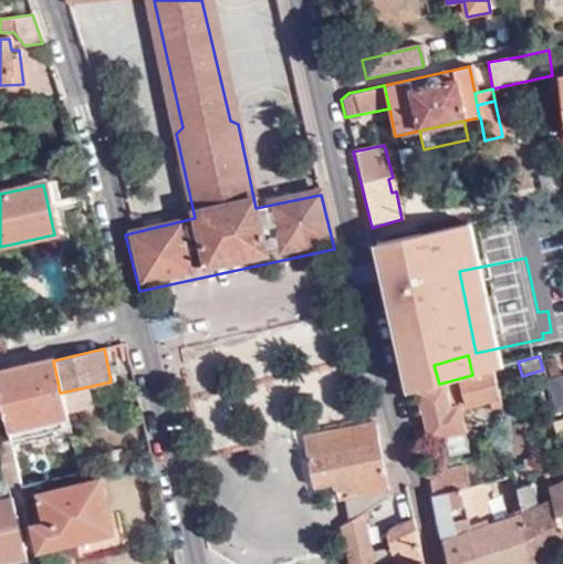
[(0,407),(6,428),(63,415),(64,413),(60,393),(53,361),(43,363),(44,369),(34,373),(32,366),(0,373),(0,407)]
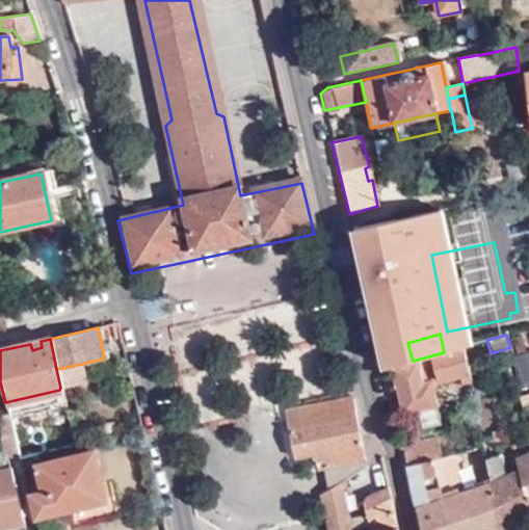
[(413,361),(391,367),(400,415),(416,412),(420,430),(437,426),(429,385),(467,374),(461,347),(444,352),(413,361)]
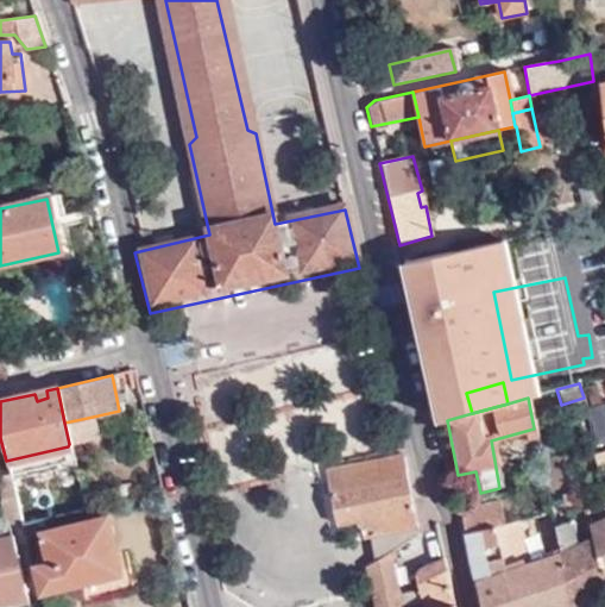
[(64,423),(69,444),(98,437),(93,417),(64,423)]
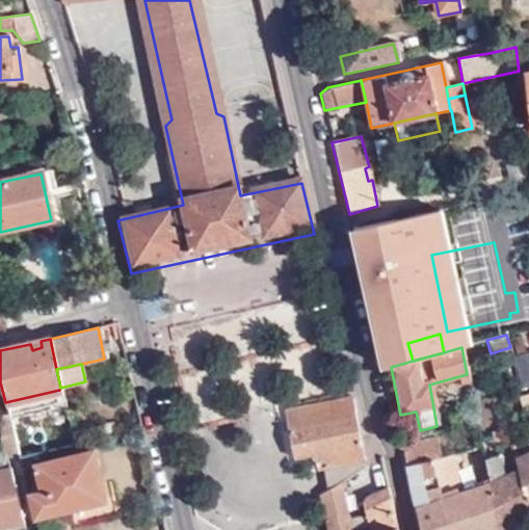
[(528,387),(519,391),(523,403),(528,400),(528,387)]
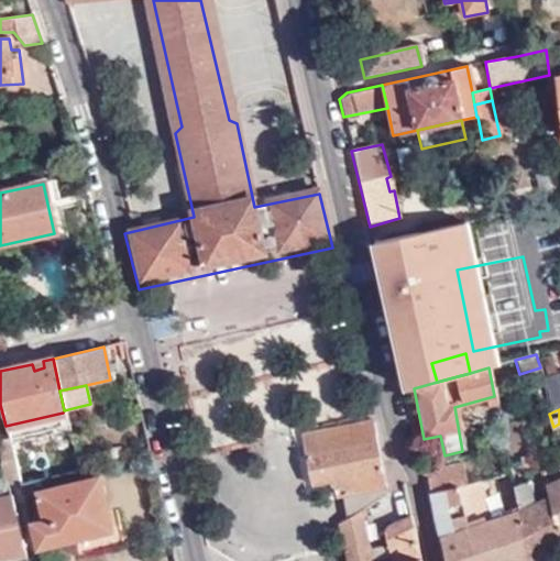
[(372,419),(300,433),(311,483),(332,479),(336,495),(341,493),(348,519),(340,524),(341,545),(346,560),(374,560),(362,510),(387,494),(372,419)]
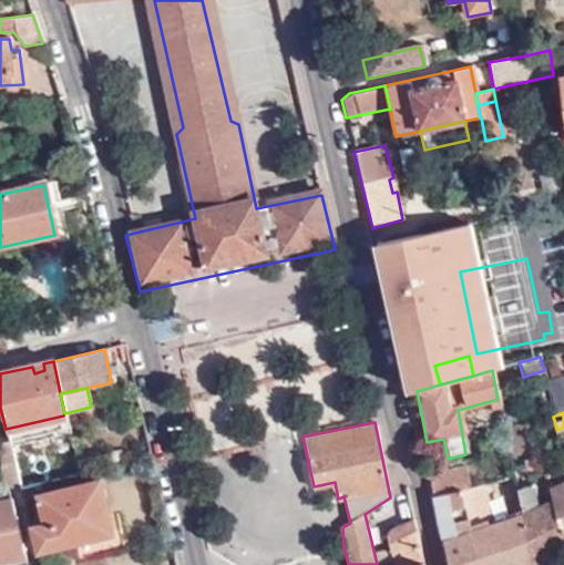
[(19,483),(8,441),(0,442),(0,462),(6,485),(19,483)]
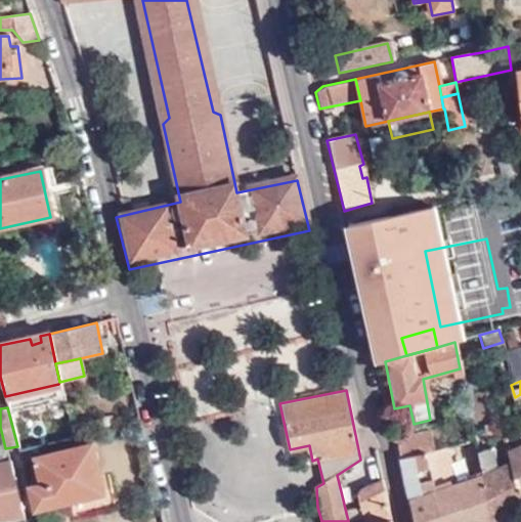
[(427,433),(394,440),(398,460),(425,453),(431,452),(427,433)]
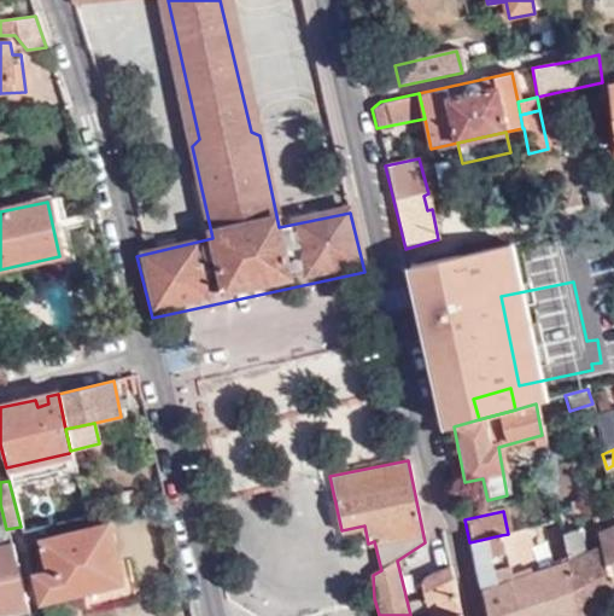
[(613,596),(613,515),(613,516),(613,523),(613,534),(597,544),(603,555),(586,558),(580,533),(561,538),(569,573),(578,615),(582,615),(613,596)]
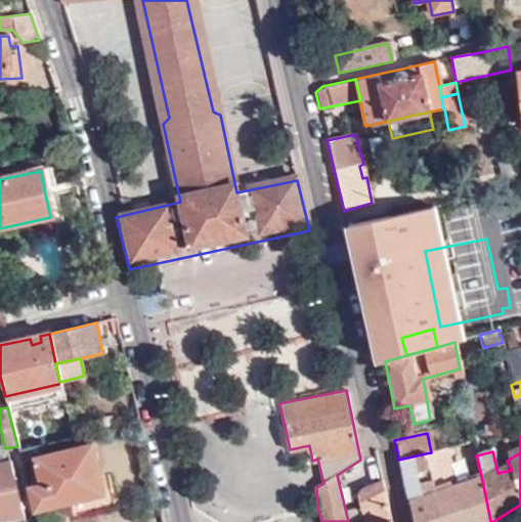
[(69,501),(102,492),(90,444),(37,458),(43,485),(31,487),(36,509),(69,501)]
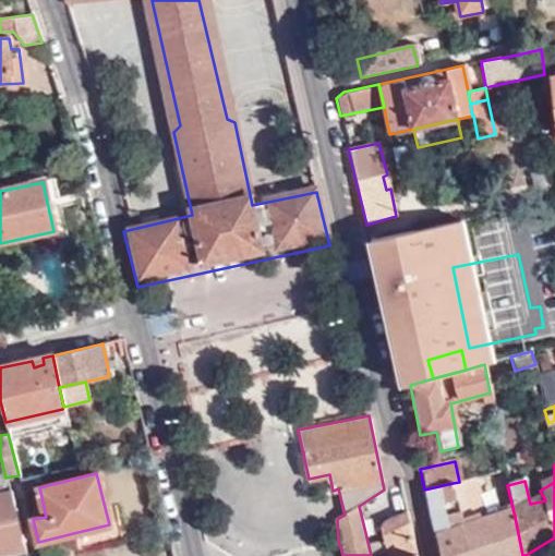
[(490,488),(486,476),(459,482),(453,483),(456,496),(490,488)]
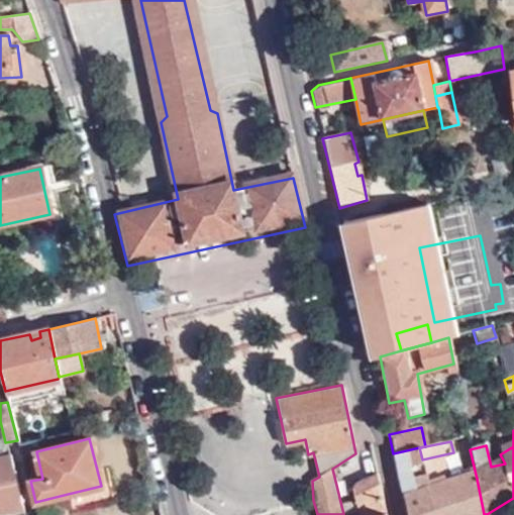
[(435,514),(429,489),(422,459),(419,447),(393,453),(406,514),(435,514)]
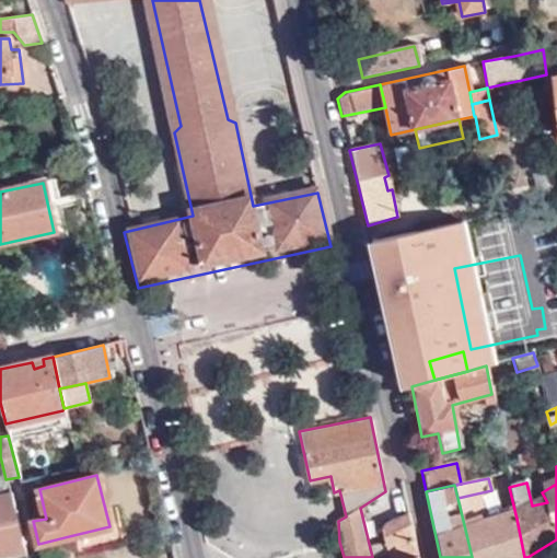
[(10,490),(0,492),(0,555),(24,550),(10,490)]
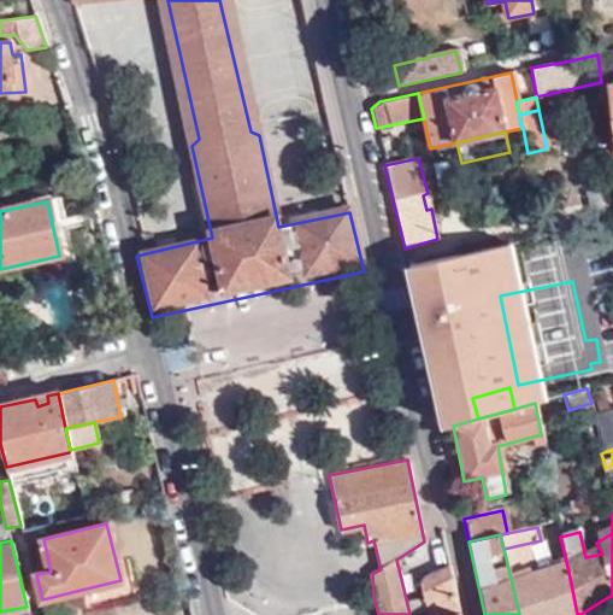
[(459,614),(448,564),(422,577),(430,614),(459,614)]
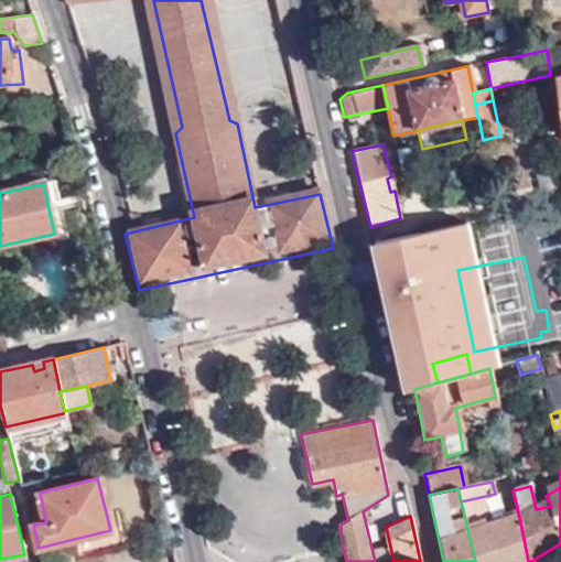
[(528,561),(520,522),(468,533),(475,561),(528,561)]
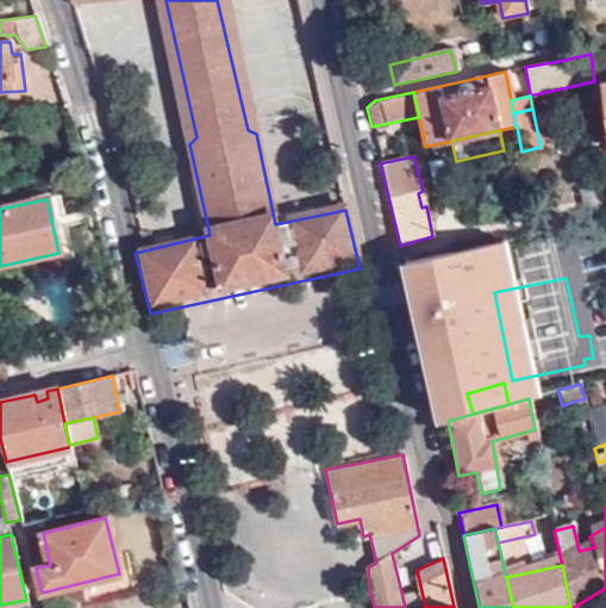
[(127,571),(119,574),(80,583),(83,601),(132,590),(127,571)]
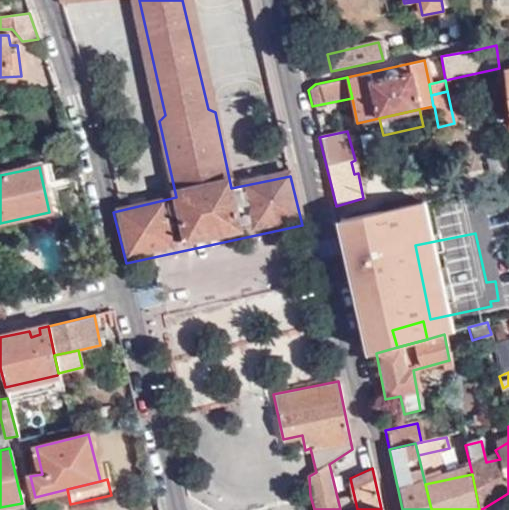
[(310,495),(307,481),(295,485),(297,498),(310,495)]
